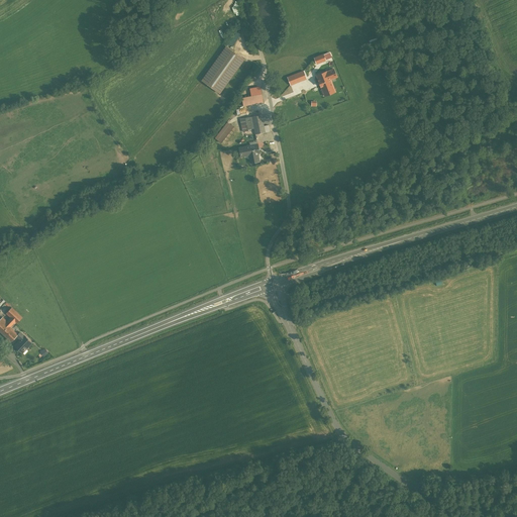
[(244,60),(226,46),(202,80),(220,93),(244,60)]
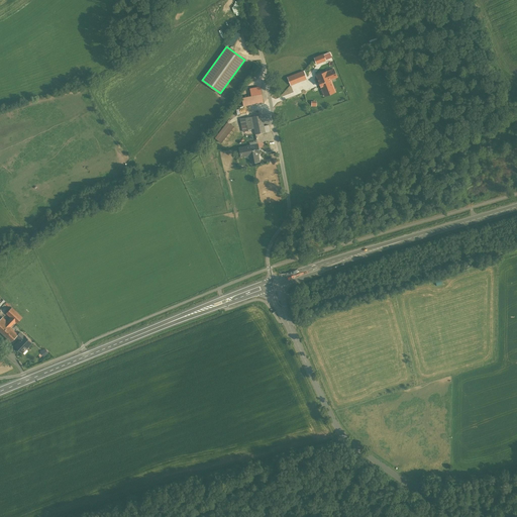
[(323,55),(314,59),(316,64),(325,60),(323,55)]
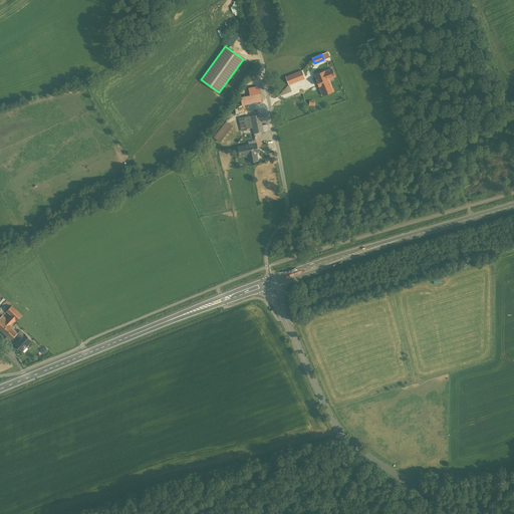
[(314,74),(316,78),(320,76),(321,81),(328,79),(335,76),(332,68),(325,71),(325,70),(314,74)]
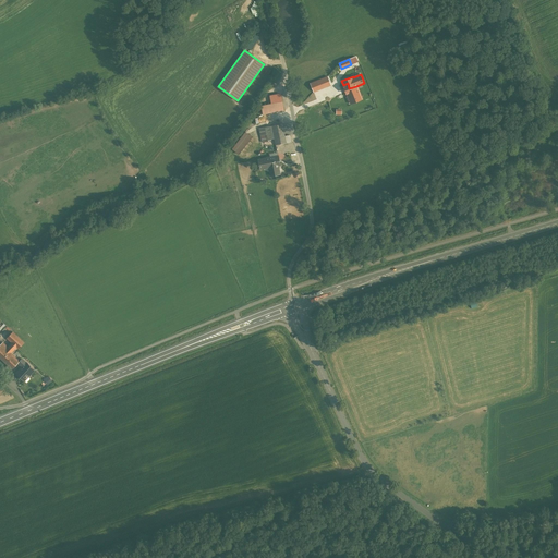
[(327,76),(310,84),(313,92),(330,85),(327,76)]
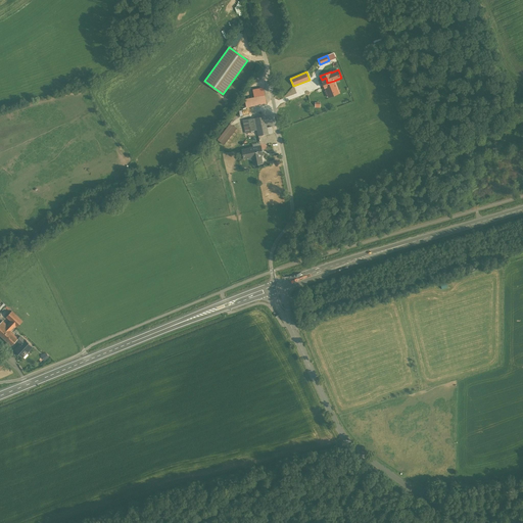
[(326,78),(322,80),(328,97),(339,93),(334,81),(327,83),(326,78)]
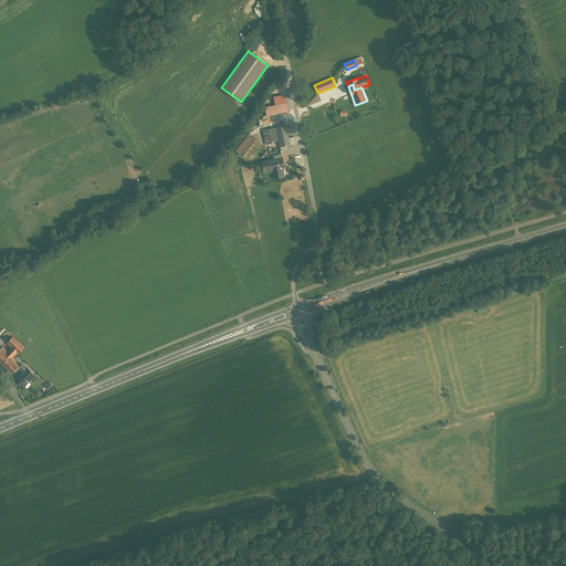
[(274,105),(265,107),(266,116),(287,112),(284,95),(273,97),(274,105)]
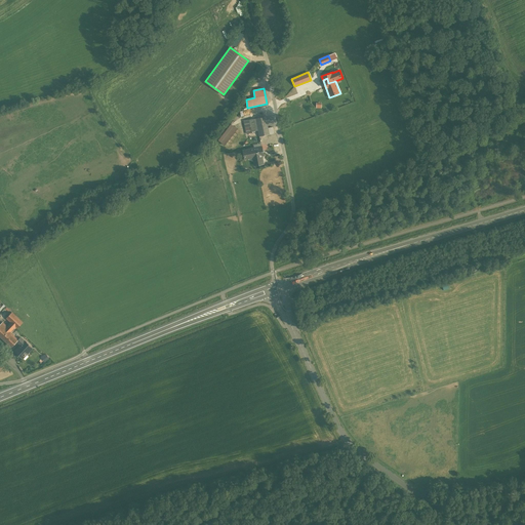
[(266,116),(249,119),(252,131),(258,130),(259,136),(270,134),(266,116)]
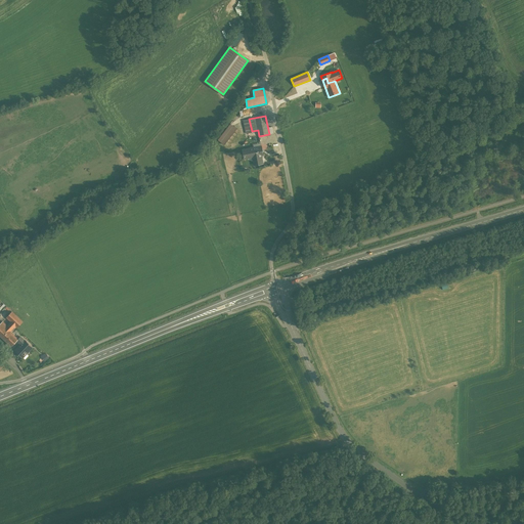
[(252,131),(249,119),(243,121),(246,132),(252,131)]
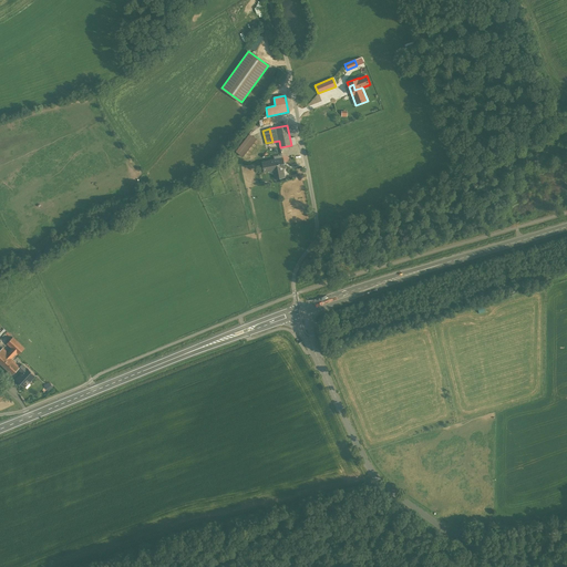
[(251,137),(247,134),(239,145),(244,147),(251,137)]
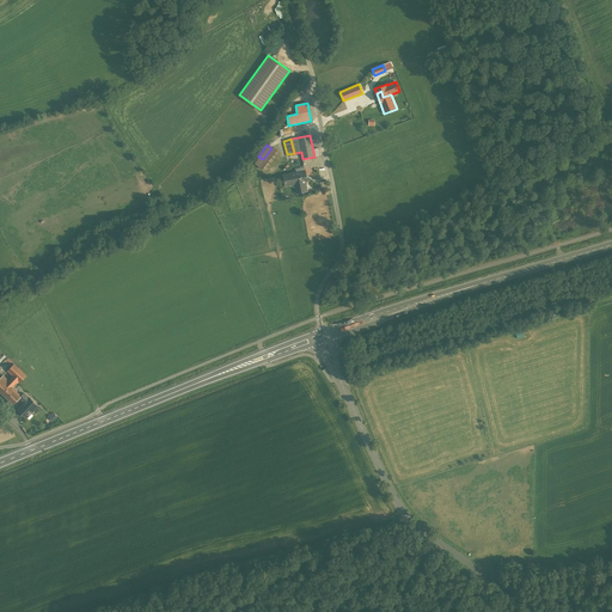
[(305,171),(283,175),(286,185),(294,184),(297,193),(307,191),(305,182),(307,182),(305,171)]
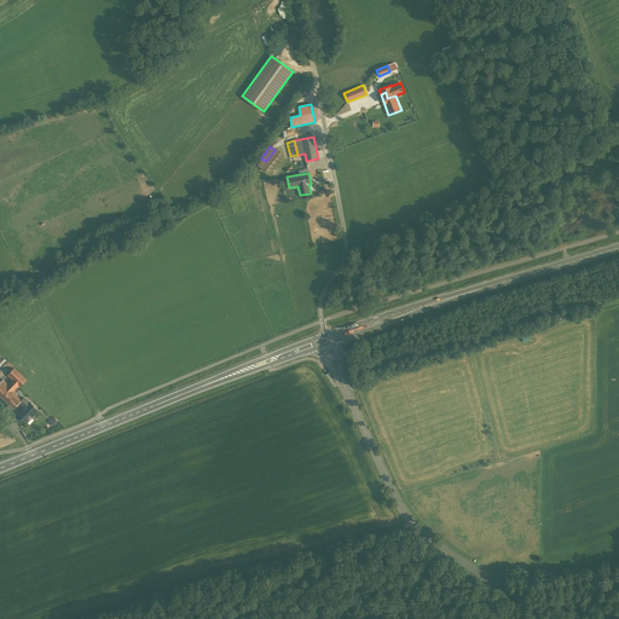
[(27,380),(13,368),(7,375),(13,380),(9,385),(4,380),(0,382),(0,397),(13,410),(19,403),(22,400),(12,392),(18,385),(21,387),(27,380)]
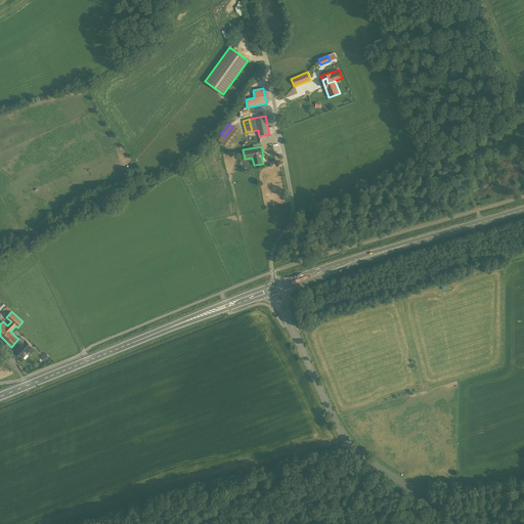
[(33,347),(20,337),(18,339),(16,341),(20,344),(15,350),(23,357),(33,347)]
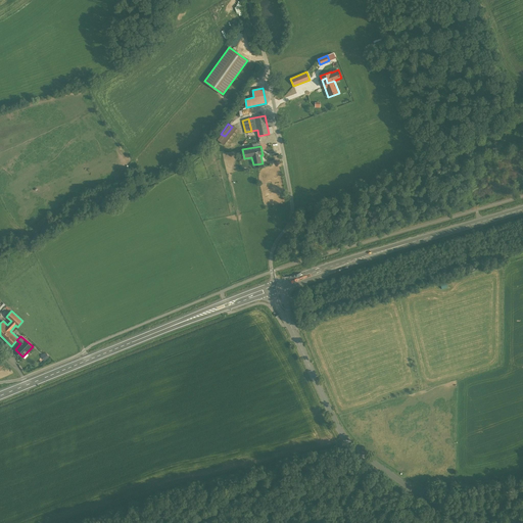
[(42,354),(46,360),(51,357),(47,351),(42,354)]
